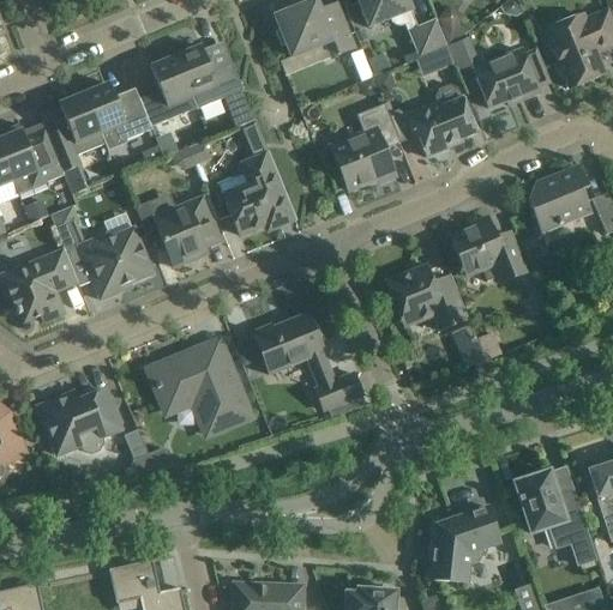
[(406,23),(419,58),(448,46),(436,17),(418,25),(412,8),(407,0),(358,0),(370,25),(391,17),(391,18),(392,18),(392,19),(394,20),(395,22),(396,23),(397,23),(398,23),(398,24),(400,24),(401,24),(402,24),(403,24),(404,23),(406,23)]
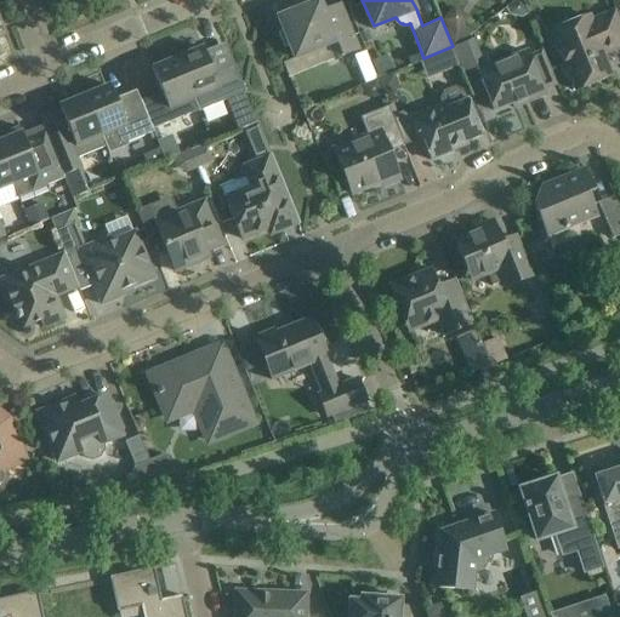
[(529,11),(523,0),(515,0),(506,6),(510,11),(523,15),(529,11)]
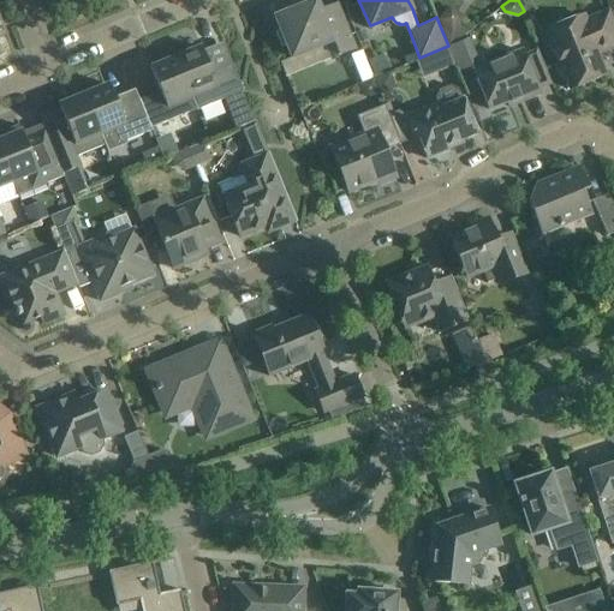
[(357,46),(338,1),(321,9),(319,3),(305,9),(299,6),(275,15),(281,29),(276,30),(282,45),(286,42),(292,57),(326,42),(332,55),(339,52),(340,53),(357,46)]
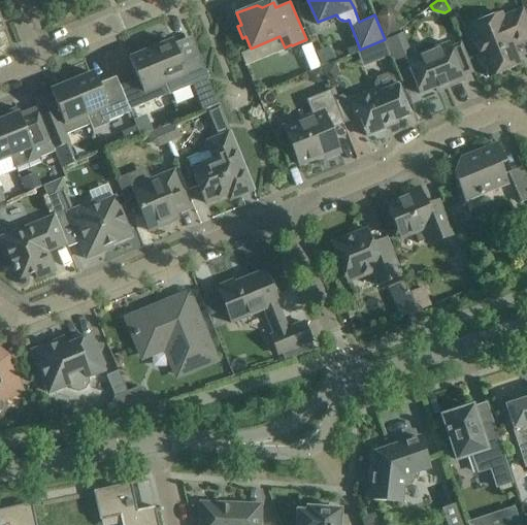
[(399,12),(387,2),(376,15),(389,26),(399,12)]
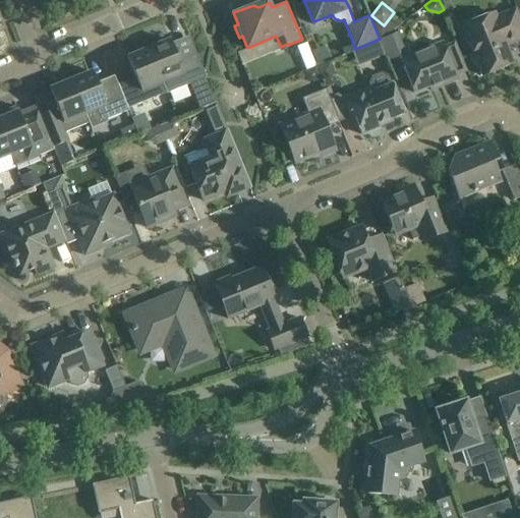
[(468,37),(483,73),(513,61),(506,44),(519,37),(519,13),(517,7),(496,16),(495,12),(480,18),(478,14),(458,22),(464,39),(468,37)]
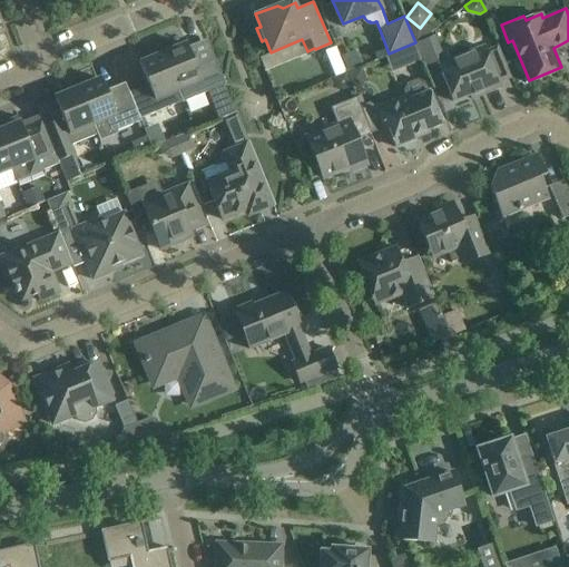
[(337,25),(331,28),(335,38),(342,35),(337,25)]
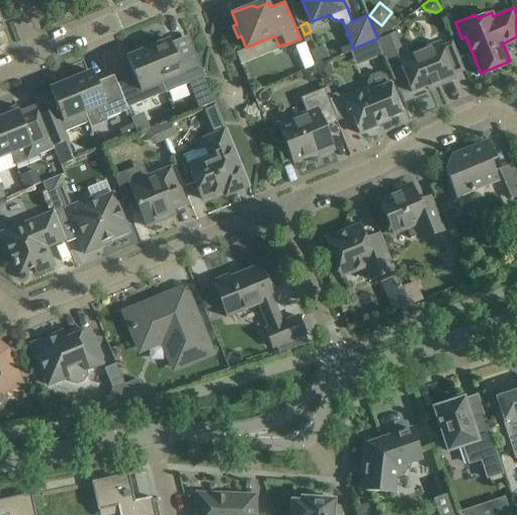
[(170,37),(149,47),(167,91),(189,82),(199,106),(200,106),(216,100),(195,51),(178,58),(170,37)]
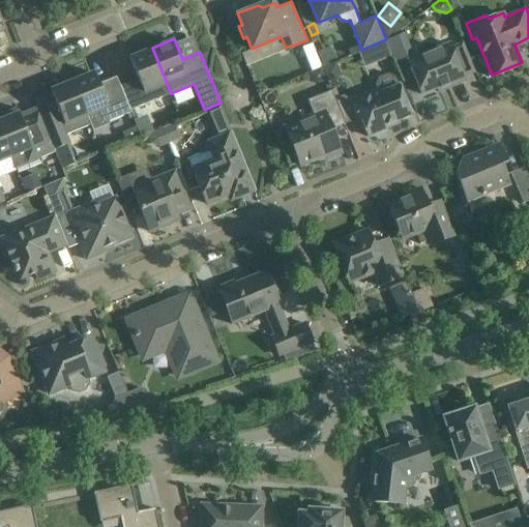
[(361,50),(358,51),(364,64),(391,54),(386,39),(361,50)]
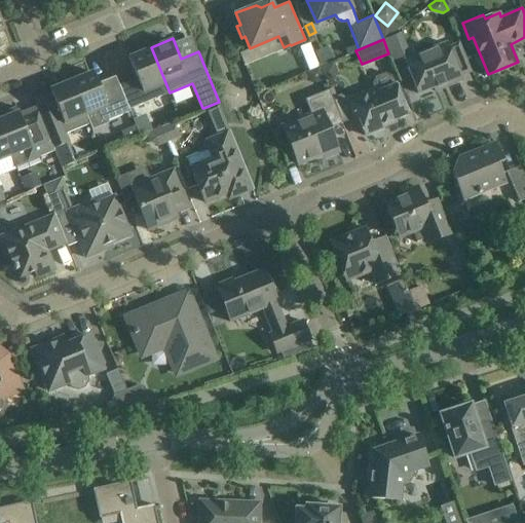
[(402,49),(390,54),(390,55),(400,78),(411,74),(418,91),(434,85),(436,88),(444,85),(462,78),(448,41),(412,55),(405,59),(402,49)]
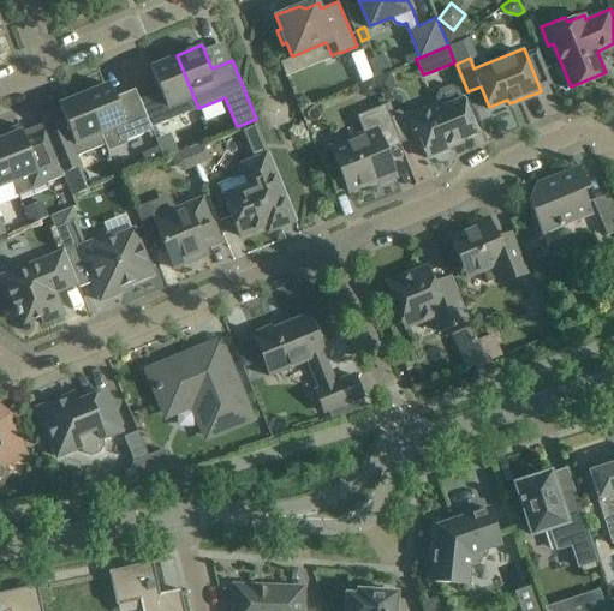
[(363,49),(352,54),(363,81),(375,76),(363,49)]
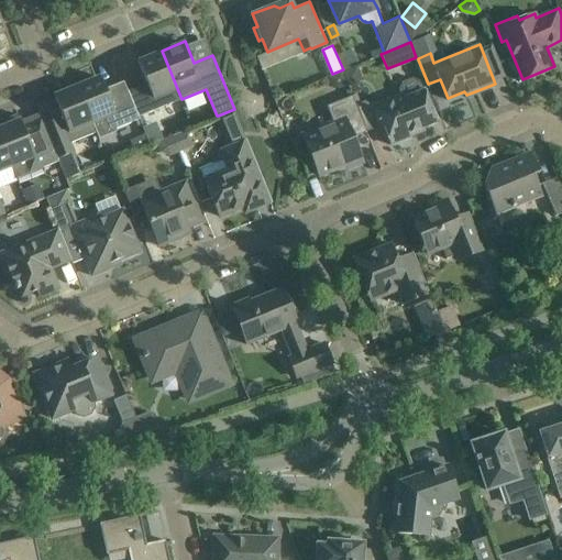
[(171,102),(180,99),(162,51),(139,61),(147,81),(129,89),(139,116),(171,102)]
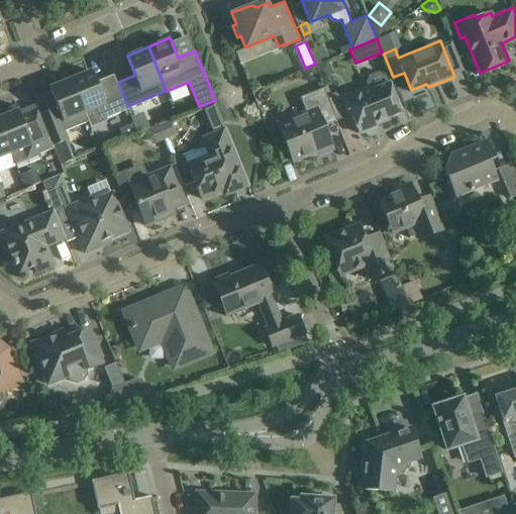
[(329,58),(315,64),(320,77),(328,74),(331,65),(329,58)]
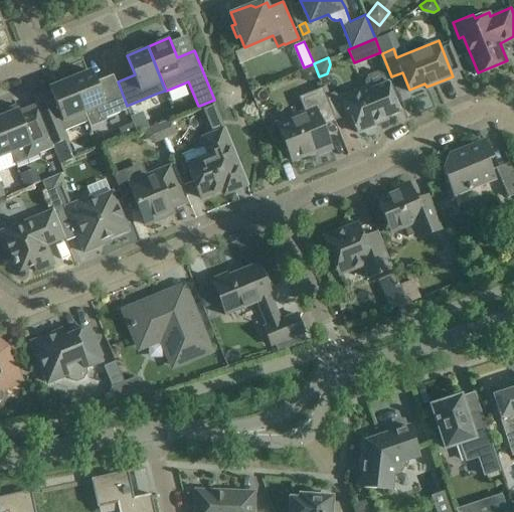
[(317,77),(313,64),(301,69),(304,77),(309,79),(317,77)]
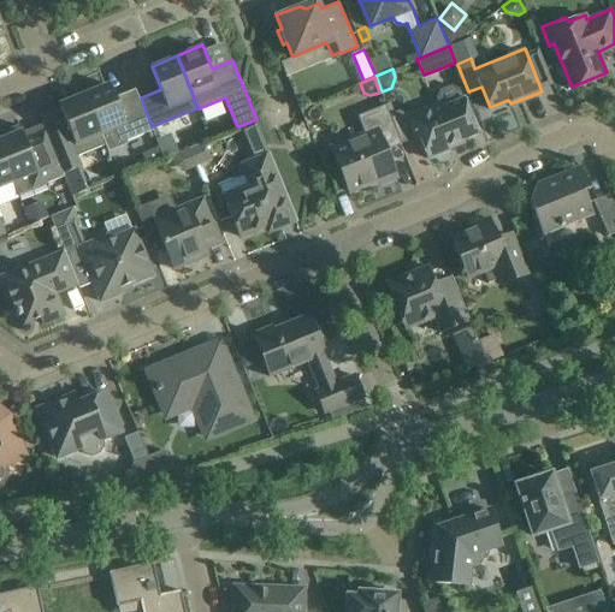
[(153,129),(152,126),(141,97),(136,87),(116,95),(110,83),(84,93),(101,132),(113,128),(116,135),(125,140),(153,129)]
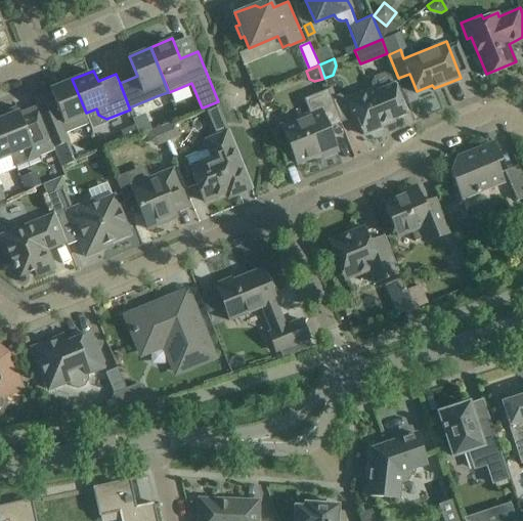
[(392,74),(384,71),(375,75),(372,82),(374,87),(346,98),(351,111),(353,117),(357,116),(364,133),(394,121),(392,118),(407,112),(395,82),(392,74)]
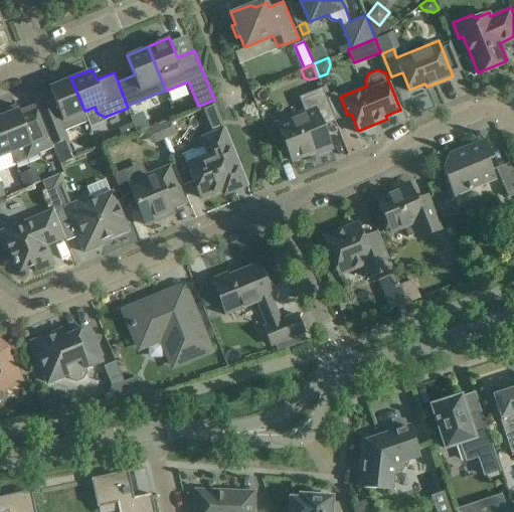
[(88,119),(84,111),(70,77),(50,87),(57,105),(40,112),(53,144),(68,138),(64,129),(88,119)]
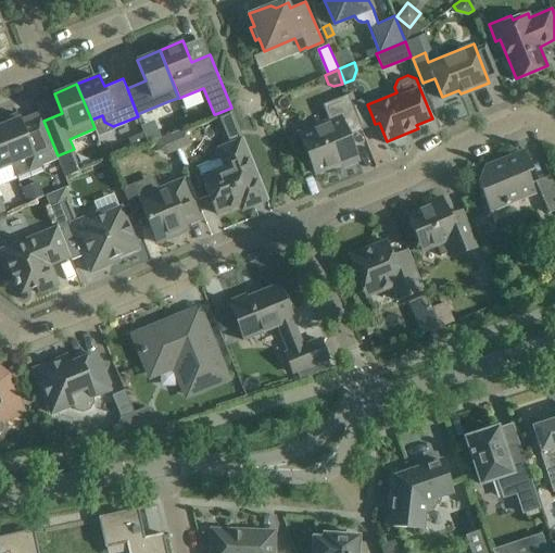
[(319,124),(299,132),(315,172),(343,161),(344,163),(344,164),(347,163),(356,159),(358,158),(358,156),(356,151),(349,135),(363,128),(361,123),(355,109),(349,92),(323,103),(330,120),(319,124)]
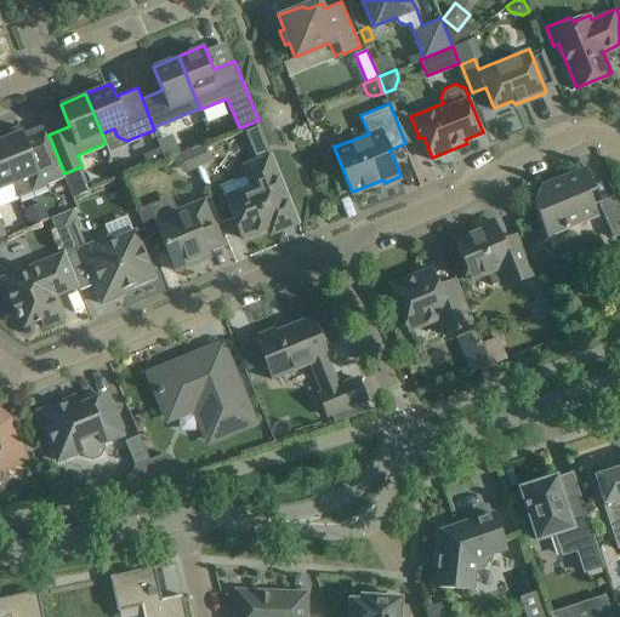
[(410,116),(397,121),(403,137),(416,131),(410,116)]
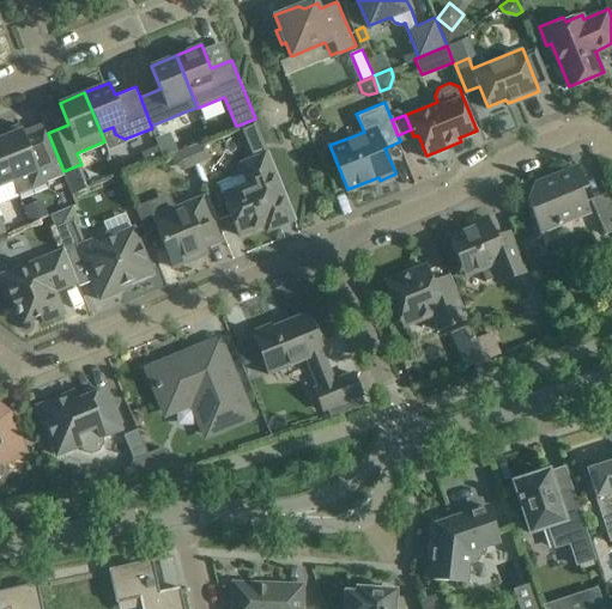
[(246,172),(219,182),(230,211),(240,233),(266,223),(268,227),(295,217),(268,152),(255,119),(237,126),(250,159),(242,163),(246,172)]
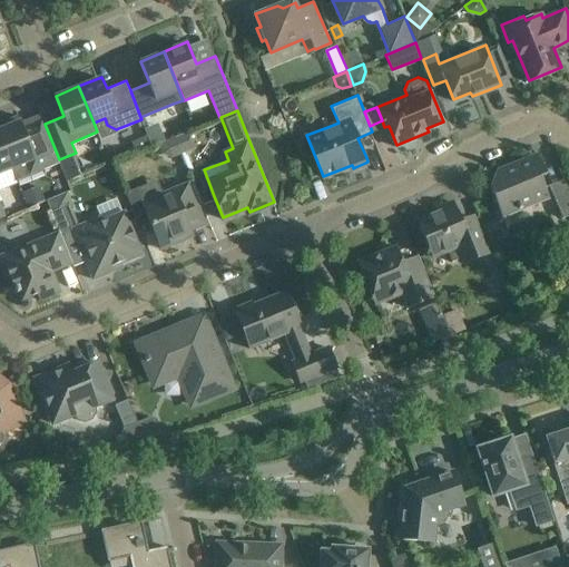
[(0,120),(0,136),(12,167),(33,158),(39,170),(60,163),(59,159),(45,124),(41,117),(22,125),(18,114),(0,120)]
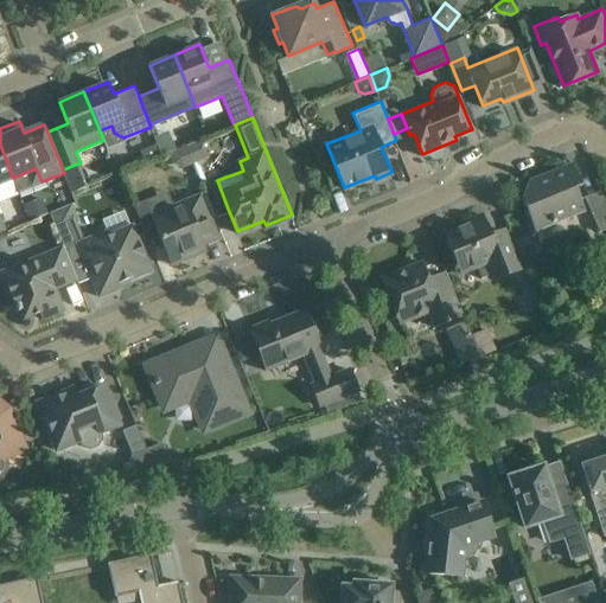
[(209,156),(202,139),(186,145),(193,160),(193,162),(209,156)]
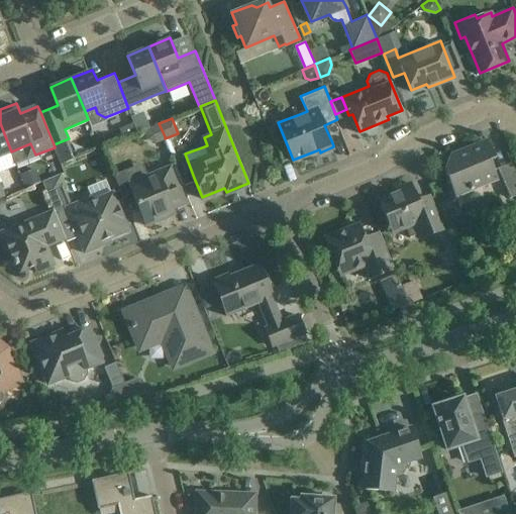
[(137,131),(133,122),(119,127),(123,137),(129,134),(137,131)]
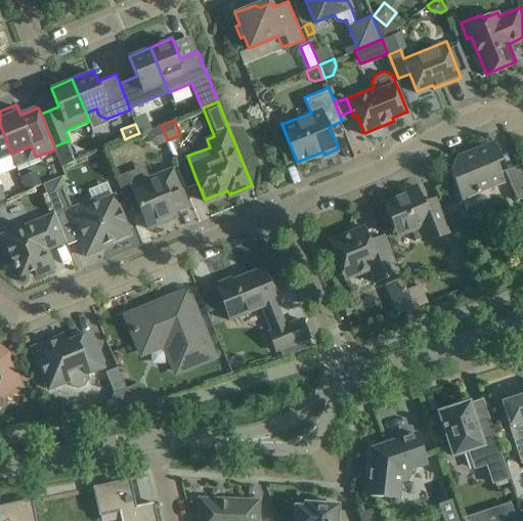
[(167,138),(161,125),(161,124),(147,130),(151,139),(158,142),(167,138)]
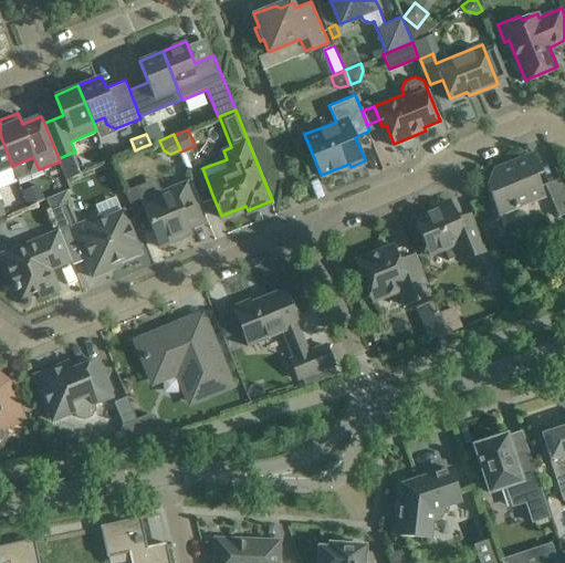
[(0,170),(12,166),(0,135),(0,170)]
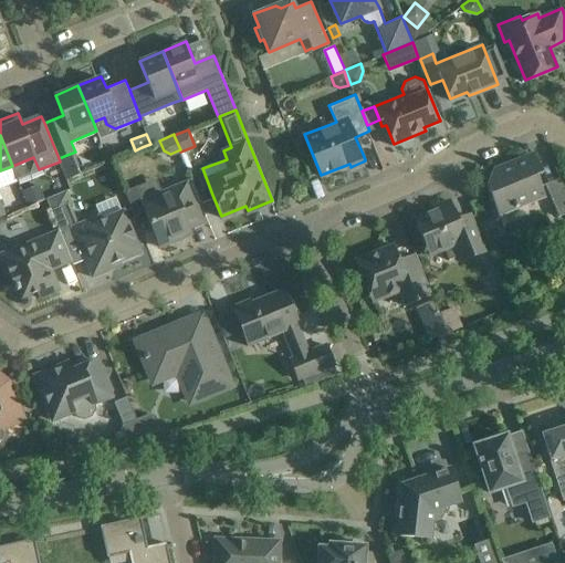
[(545,195),(529,155),(494,169),(488,185),(500,214),(545,195)]
